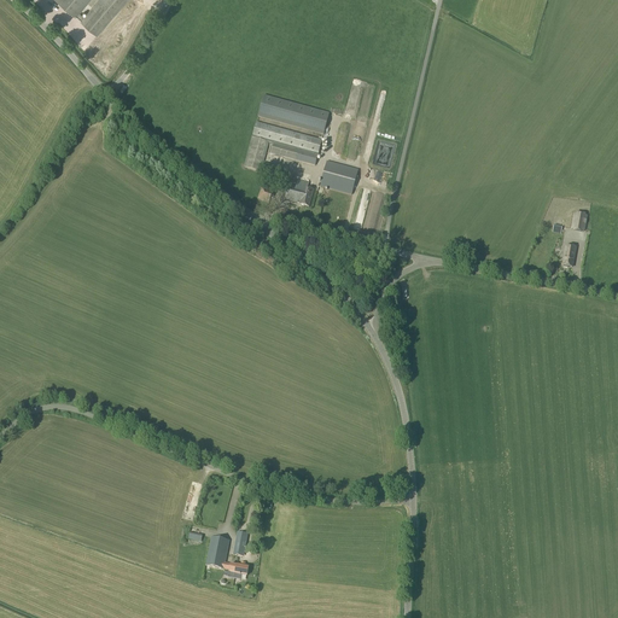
[(54,0),(97,36),(127,0),(54,0)]
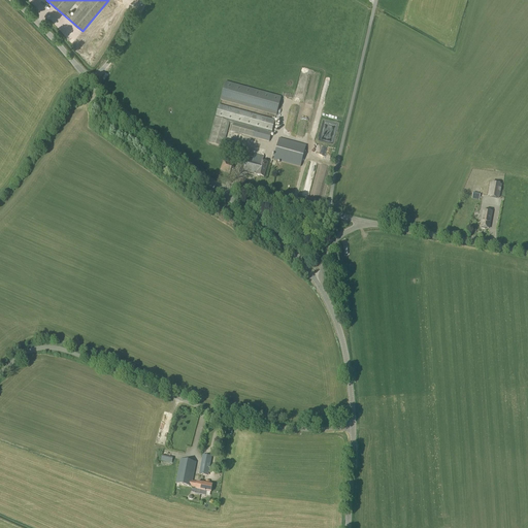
[(276,116),(282,97),(225,81),(220,100),(276,116)]
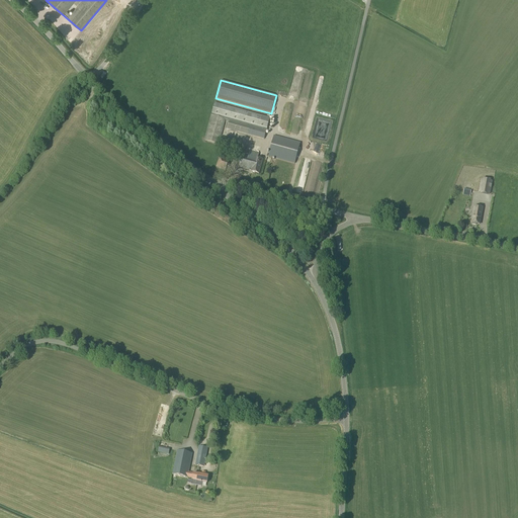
[(269,118),(214,104),(211,115),(211,116),(204,141),(218,145),(225,119),(229,121),(227,130),(248,135),(264,140),(266,131),(269,118)]
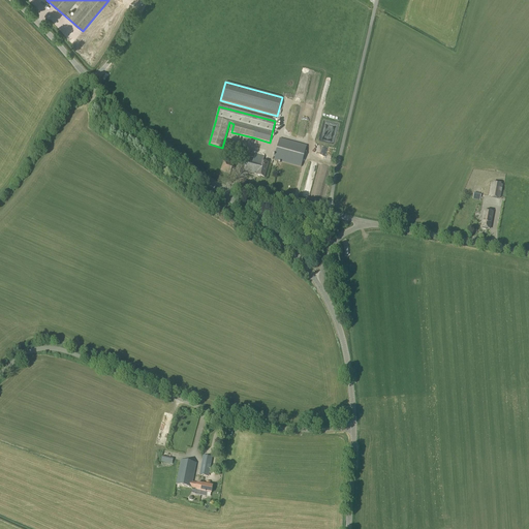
[(301,167),(307,146),(280,138),(274,160),(301,167)]
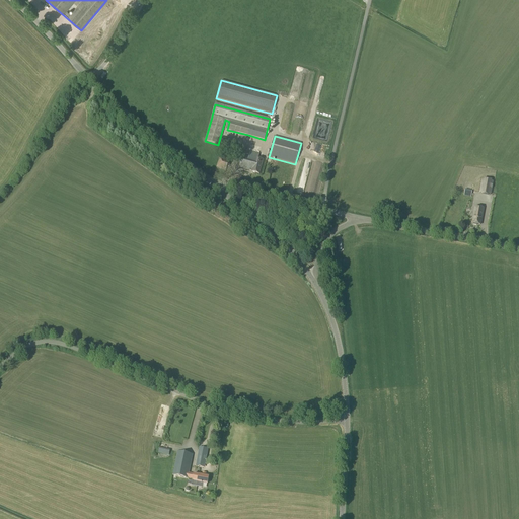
[(257,158),(258,154),(250,152),(249,157),(243,155),(239,167),(251,170),(251,172),(260,174),(264,160),(257,158)]
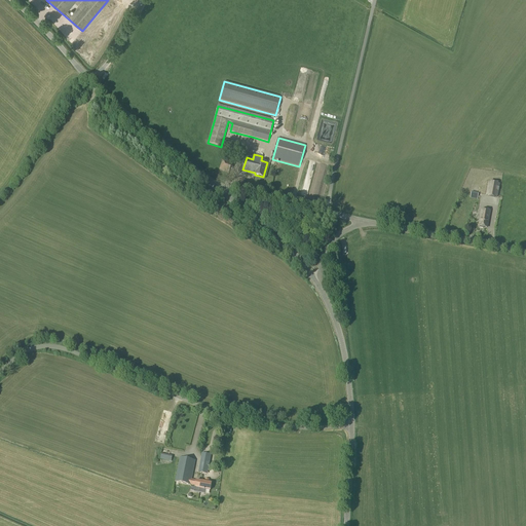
[(223,159),(219,170),(228,173),(232,163),(224,160),(223,159)]
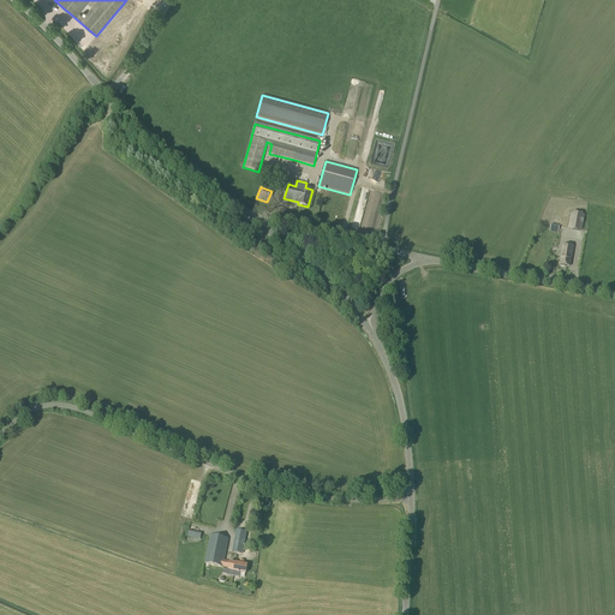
[(581,232),(585,215),(571,213),(567,230),(581,232)]
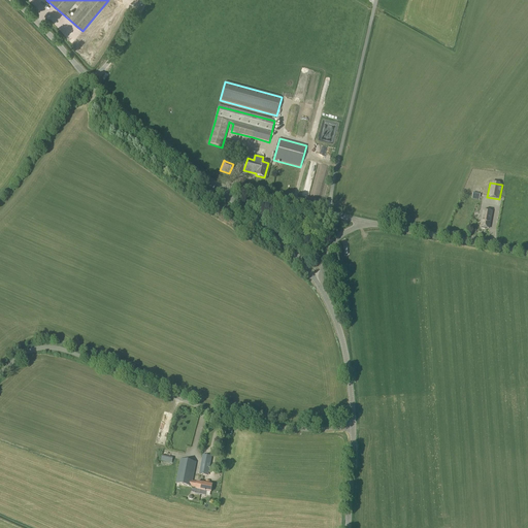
[(492,211),(484,210),(482,220),(483,220),(481,227),(482,227),(482,229),(485,229),(485,228),(489,229),(490,224),(489,224),(490,221),(492,211)]
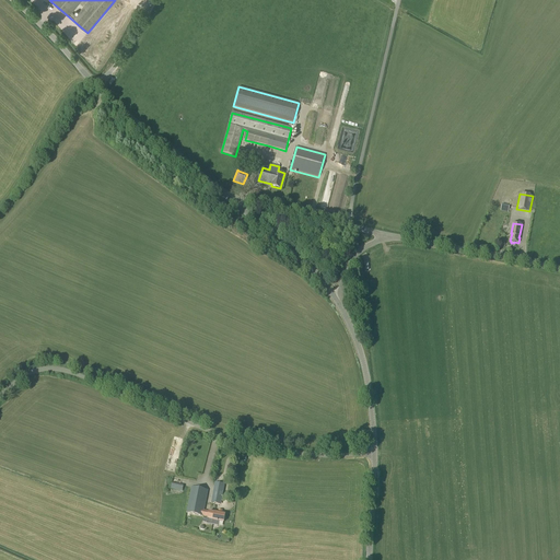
[(189,455),(208,461),(209,453),(190,448),(189,455)]
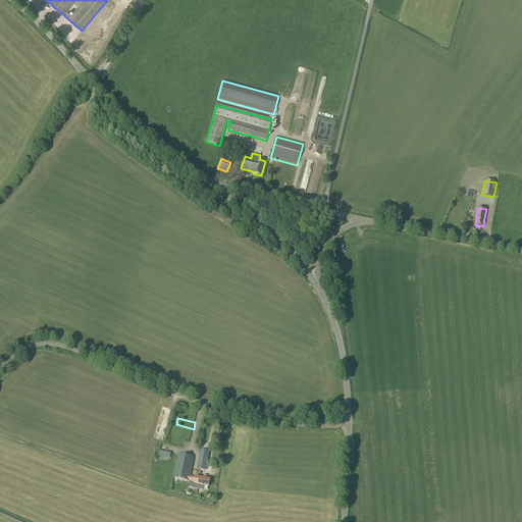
[(188,429),(171,429),(171,438),(183,438),(183,440),(189,440),(188,429)]
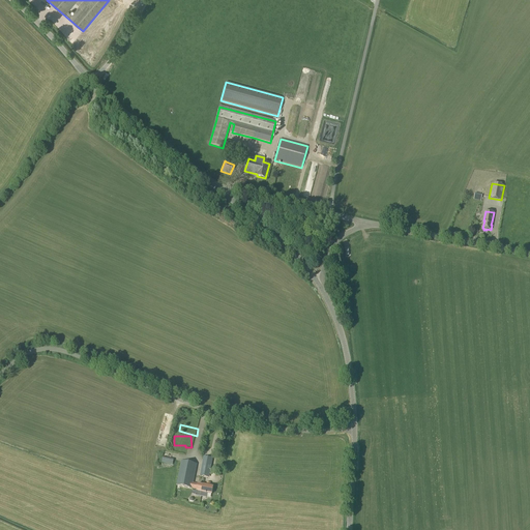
[(173,451),(180,454),(182,446),(175,444),(173,451)]
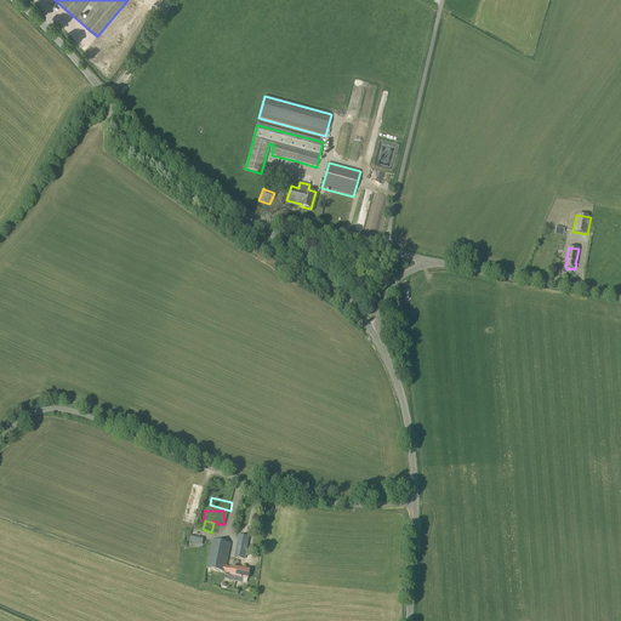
[(210,547),(206,569),(224,573),(231,574),(231,575),(229,581),(241,584),(243,579),(248,580),(250,570),(245,570),(246,567),(243,565),(241,569),(238,568),(238,569),(232,568),(232,567),(227,565),(231,543),(212,540),(210,547)]
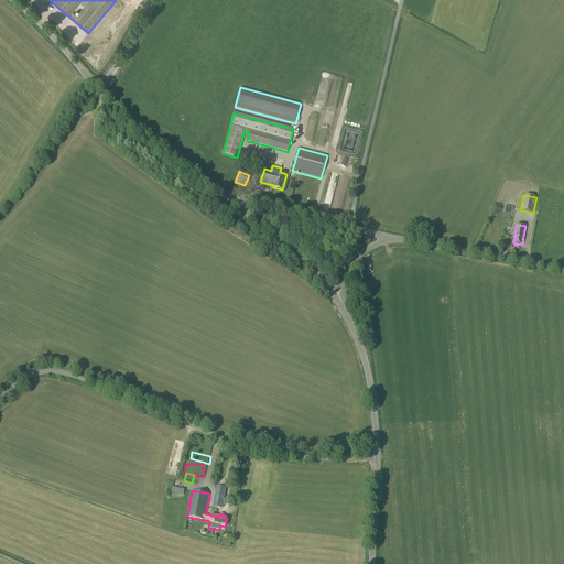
[(215,496),(213,507),(221,509),(224,497),(215,496)]
